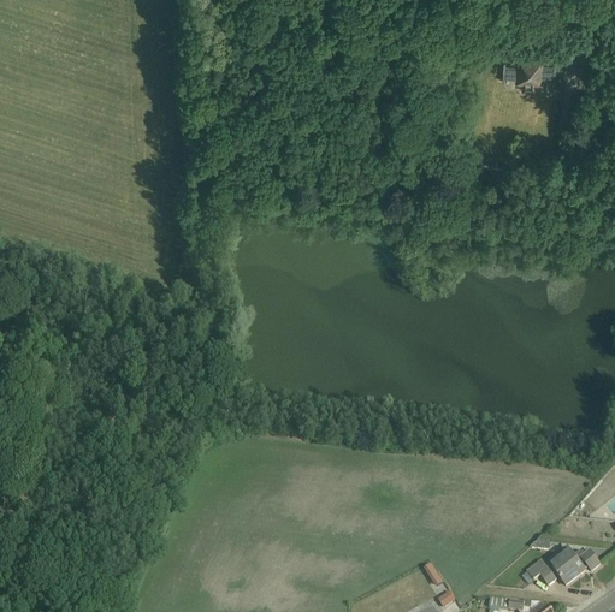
[(587,53),(587,39),(573,37),(573,52),(587,53)]
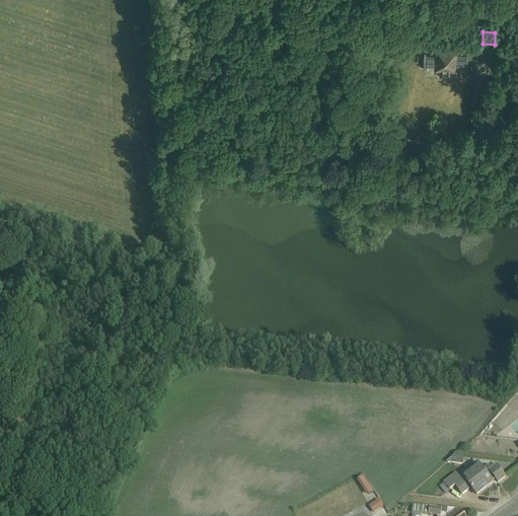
[(466,69),(467,50),(466,50),(466,53),(453,52),(453,48),(436,47),(436,53),(425,53),(425,50),(424,50),(423,66),(424,66),(425,63),(428,63),(435,64),(435,67),(455,68),(455,65),(465,66),(465,69),(466,69)]
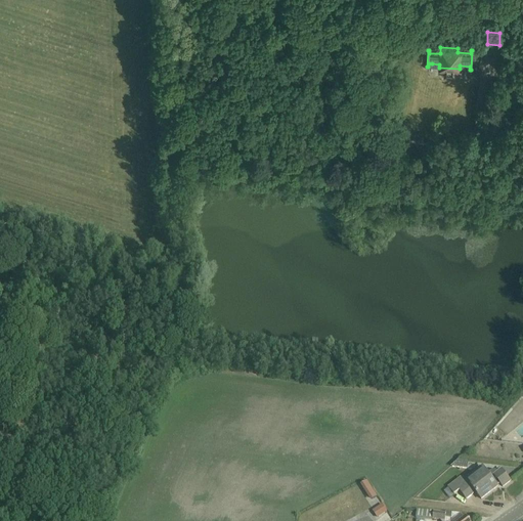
[(486,470),(470,482),(480,496),(496,483),(496,482),(498,480),(502,484),(506,481),(510,478),(500,467),(496,470),(495,468),(491,467),(487,471),(486,470)]
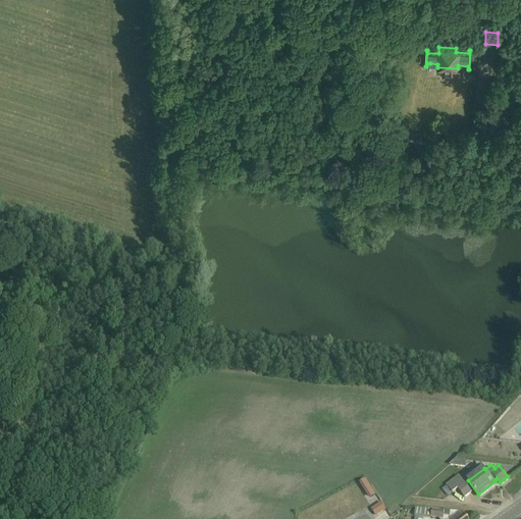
[(458,474),(441,486),(448,494),(456,487),(463,496),(470,490),(458,474)]
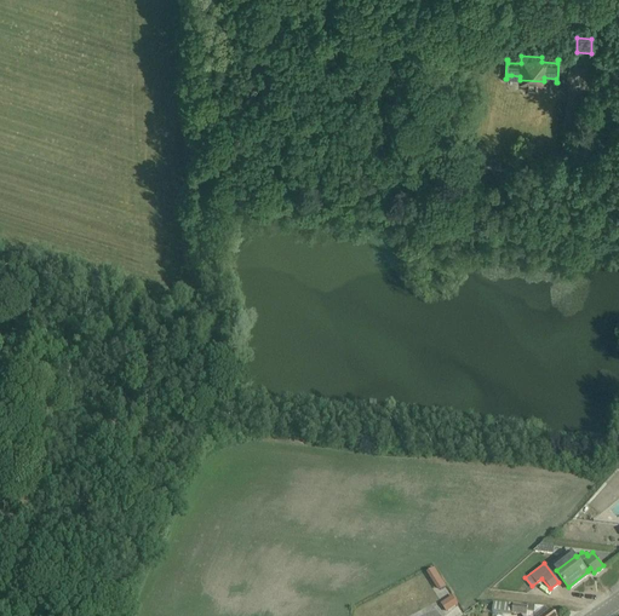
[(451,594),(440,602),(446,610),(457,603),(451,594)]
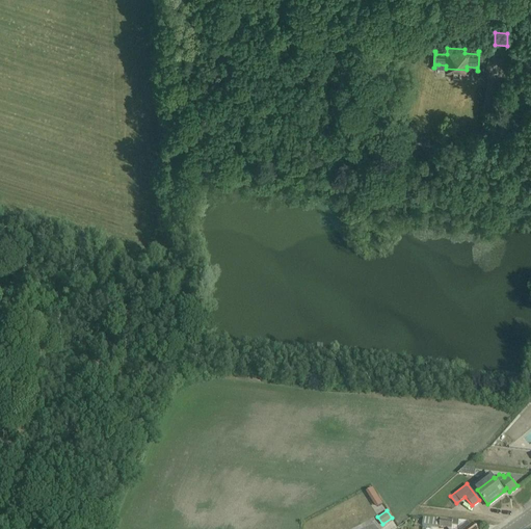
[(457,524),(457,518),(452,517),(452,519),(435,517),(434,524),(451,526),(451,523),(457,524)]
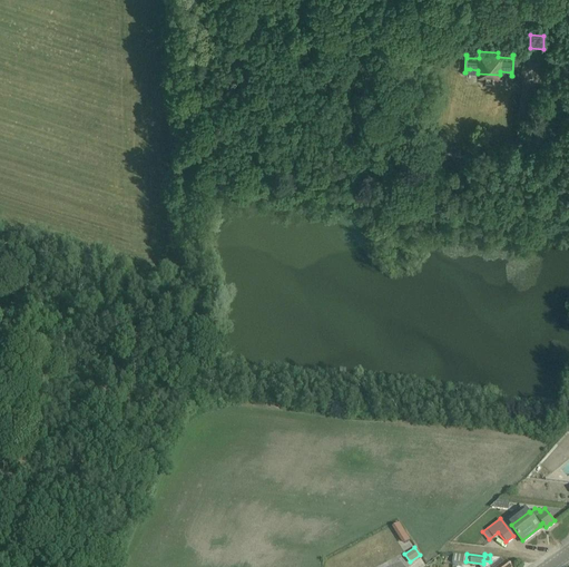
[(490,563),(489,564),(491,566),(511,566),(503,556),(500,556),(490,555),(490,561),(490,563)]
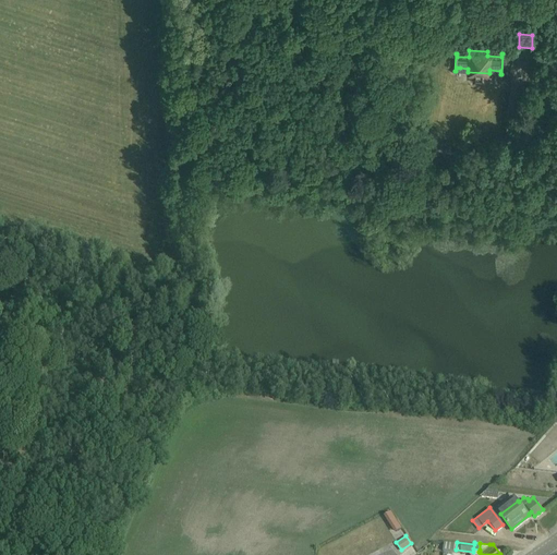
All buildings are outlined.
